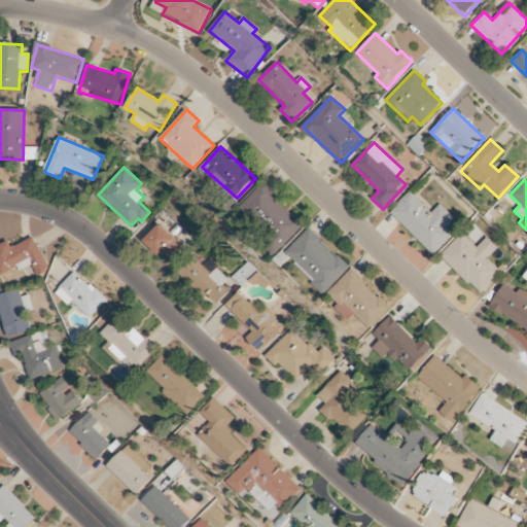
[(240,207),(268,235),(260,242),(274,255),(305,224),(262,183),(240,207)]
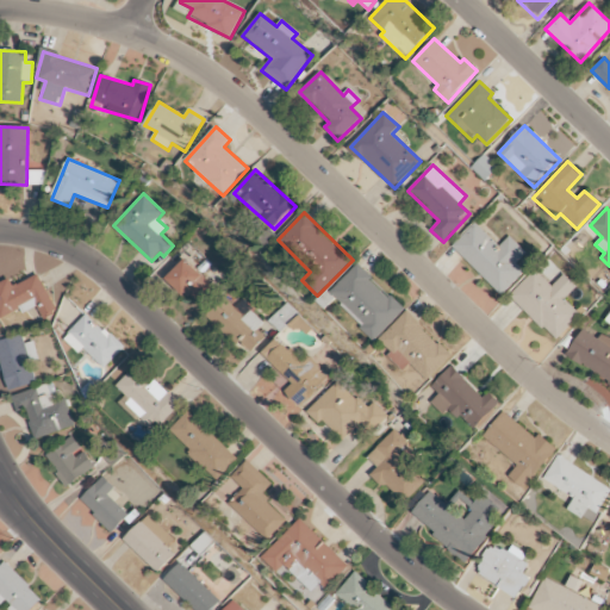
[(452,247),(502,296),(526,272),(517,263),(527,253),(510,236),(499,247),(474,223),(452,247)]
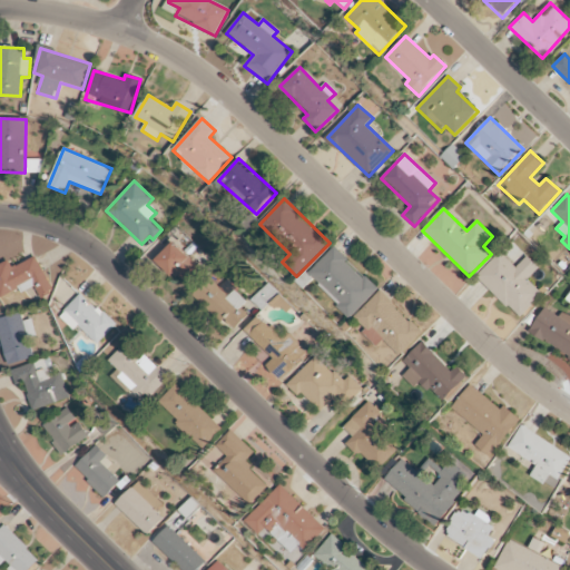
[(156,261),(187,288),(203,271),(172,243),(156,261)]
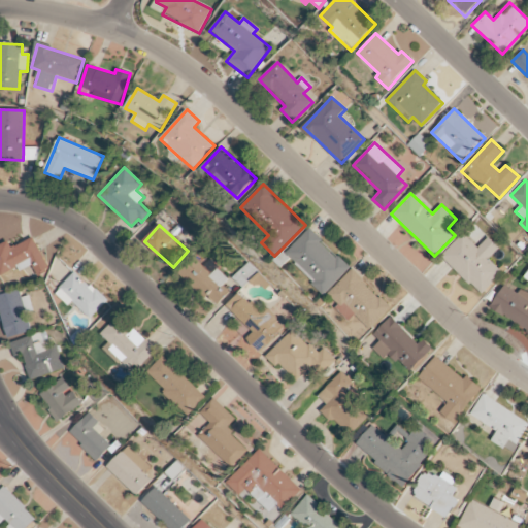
[(325,294),(350,269),(309,229),(285,254),(325,294)]
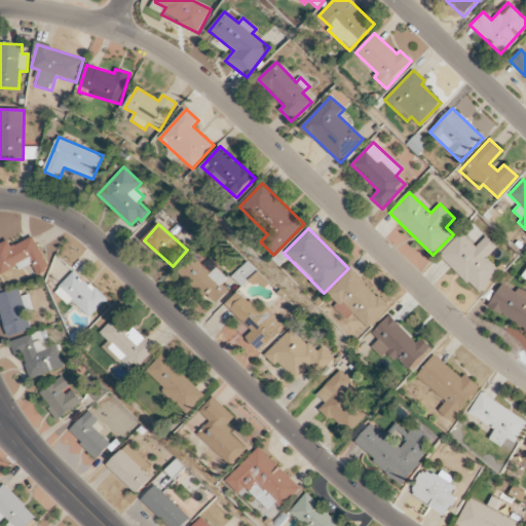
[(488,258),(498,248),(486,236),(477,248),(461,232),(440,255),(480,294),(501,271),(488,258)]
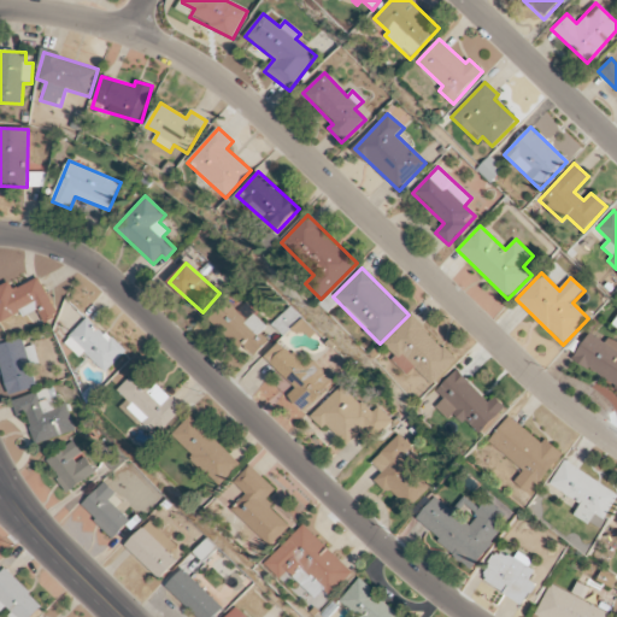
[(11,282),(0,287),(0,318),(3,323),(22,313),(24,317),(39,310),(43,322),(58,315),(40,277),(15,291),(11,282)]
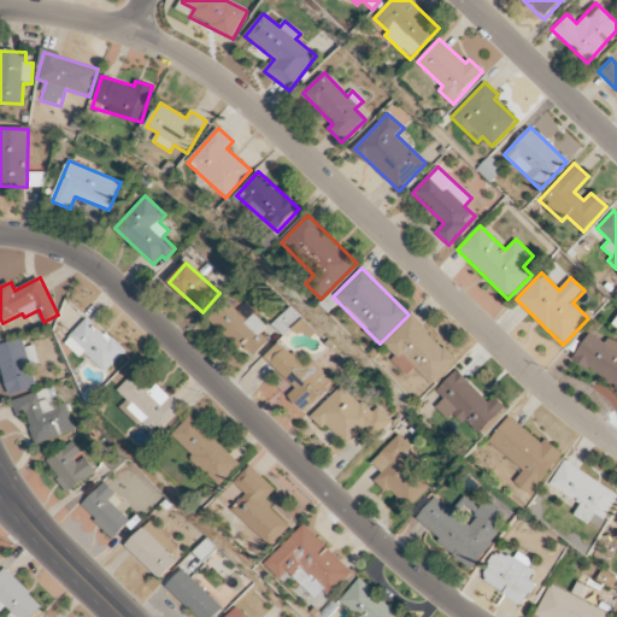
[(253,313),(247,319),(228,301),(209,321),(240,350),(244,346),(254,357),(269,341),(260,334),(266,327),(253,313)]
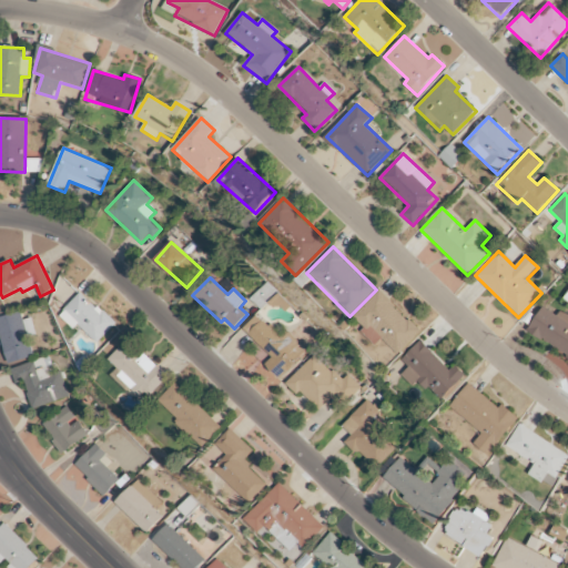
[(260,308),(275,292),(265,283),(250,298),(260,308)]
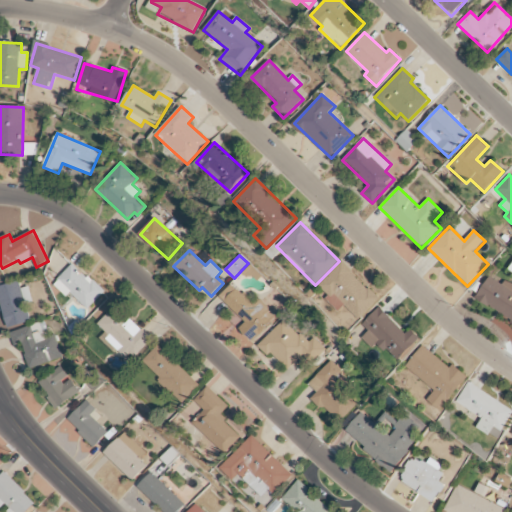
[(380,299),(341,261),(319,284),(329,294),(325,298),(339,312),(345,306),(360,320),(380,299)]
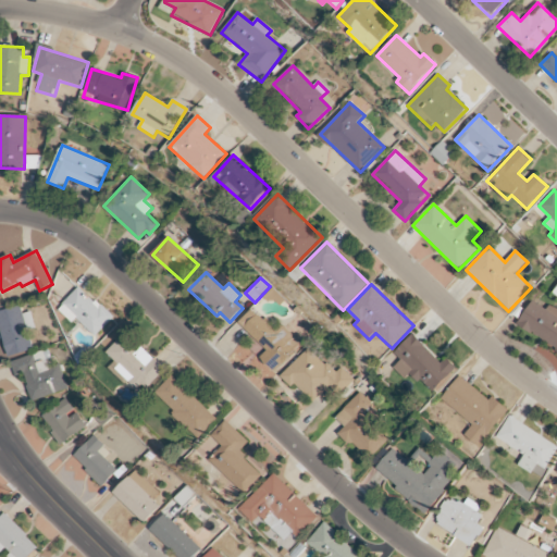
[(113,318),(81,286),(58,309),(73,324),(77,320),(95,336),(113,318)]
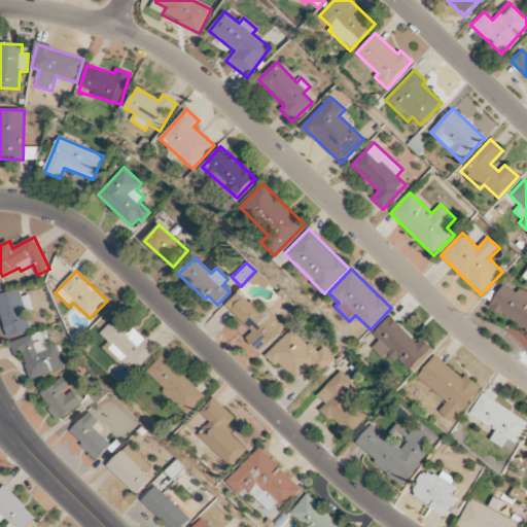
[(526,329),(526,291),(520,288),(517,292),(502,284),(489,309),(526,329)]
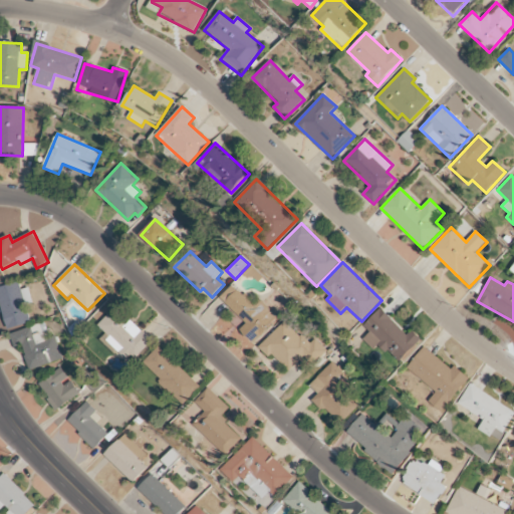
[(30,323),(19,282),(0,287),(0,300),(8,329),(30,323)]
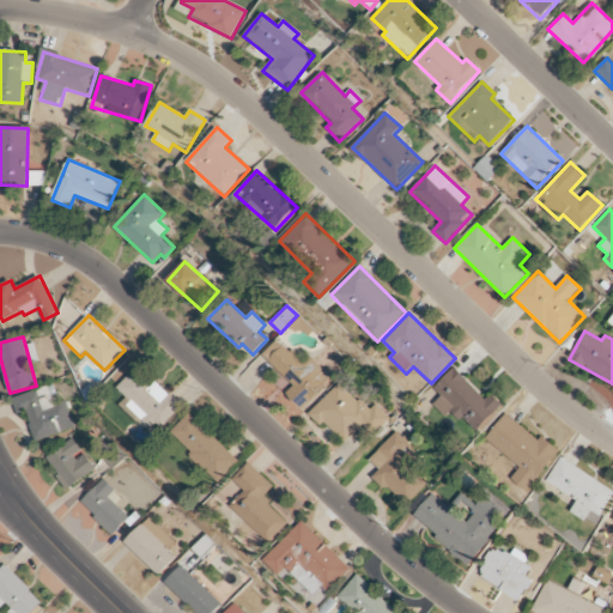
[(262,354),(295,387),(286,394),(302,410),(328,382),(281,337),(262,354)]
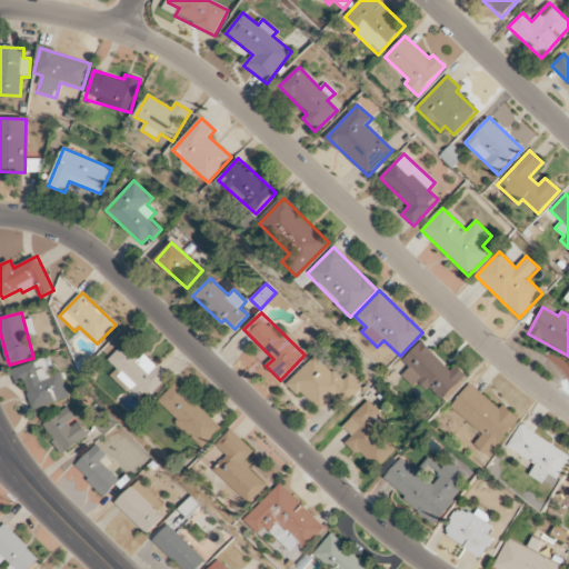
[(128,340),(108,361),(121,372),(117,377),(140,398),(146,392),(151,397),(169,378),(128,340)]
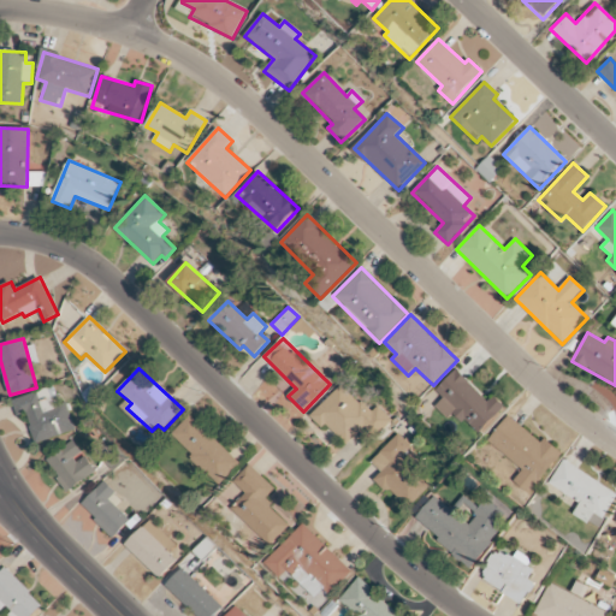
[(489,401),(455,369),(436,391),(443,398),(434,407),(448,419),(454,412),(479,436),(507,408),(493,396),(489,401)]
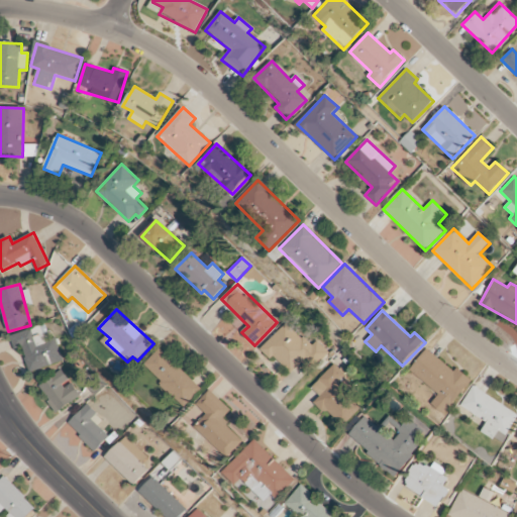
[(316,341),(310,346),(286,323),(263,346),(290,374),(307,357),(315,366),(328,353),(316,341)]
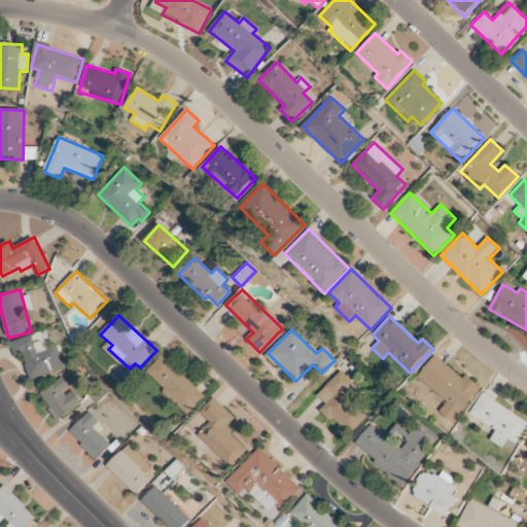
[(32,380),(65,367),(57,344),(50,345),(45,330),(11,342),(15,355),(23,353),(32,380)]
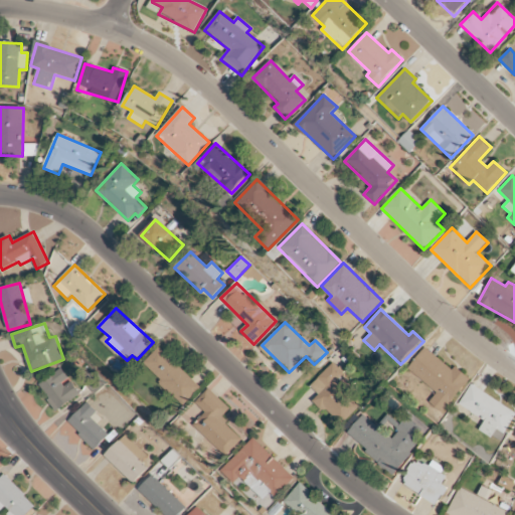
[(143,364),(184,404),(201,387),(159,347),(143,364)]
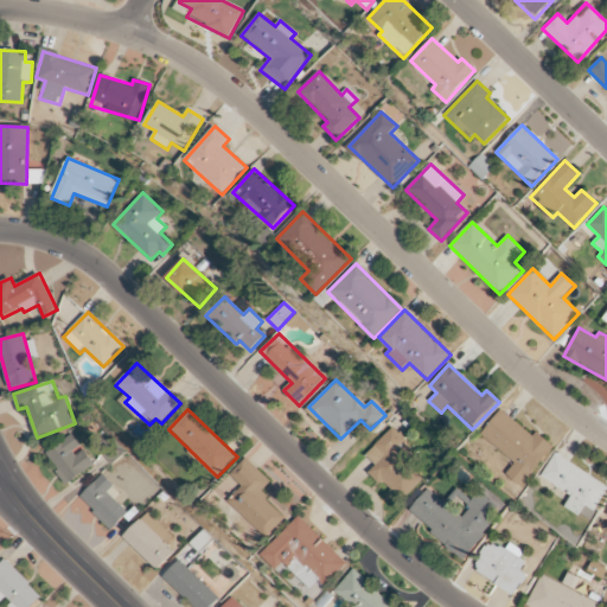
[(523,487),(555,446),(537,432),(534,436),(500,409),(480,435),(515,464),(506,474),(523,487)]
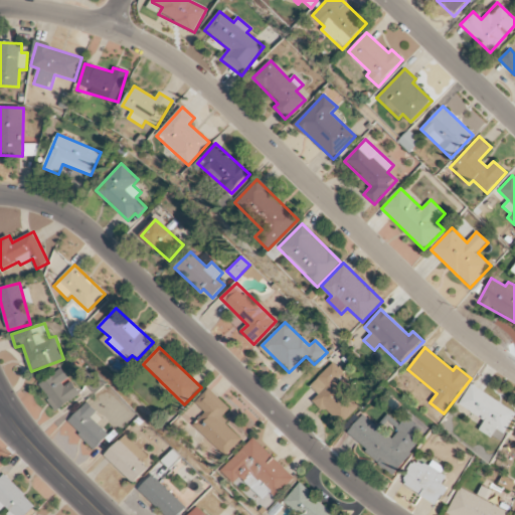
[(311,386),(320,394),(315,400),(342,424),(359,405),(335,383),(344,373),(332,362),(311,386)]
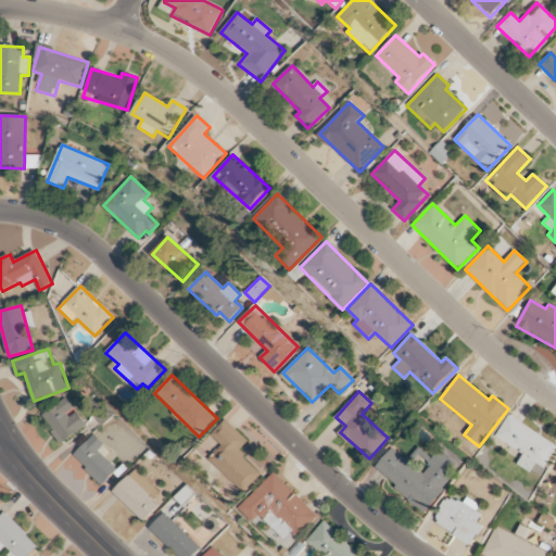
[(87,427),(77,411),(75,412),(67,399),(42,414),(60,444),(87,427)]
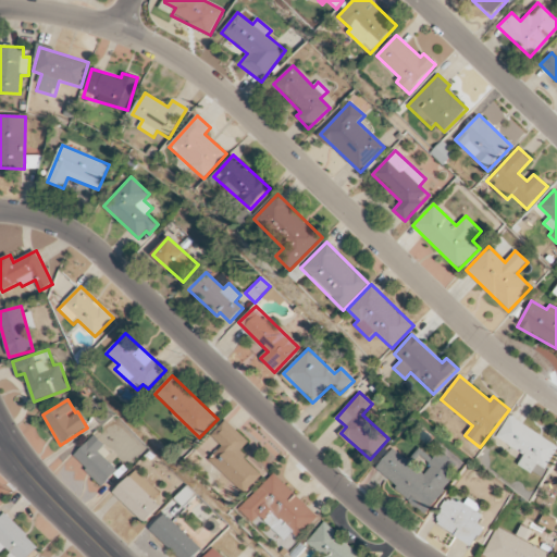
[(556,450),(556,445),(509,416),(495,437),(524,456),(519,465),(541,478),(556,450)]
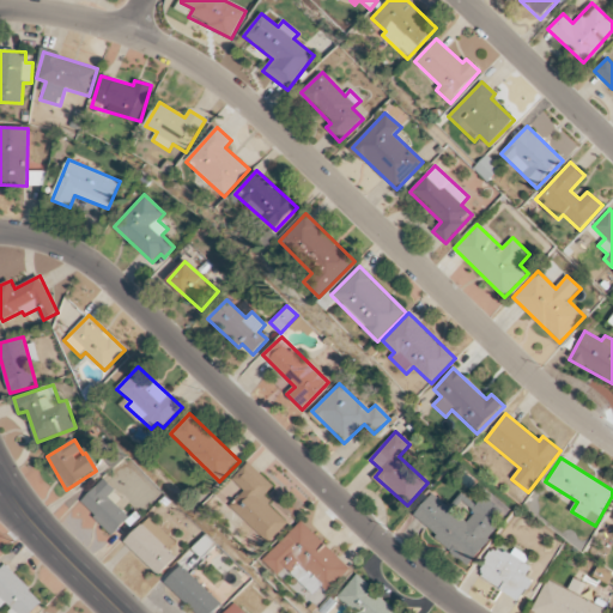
[(273,486),(248,462),(232,480),(244,492),(230,507),(269,544),(289,522),(262,498),(273,486)]
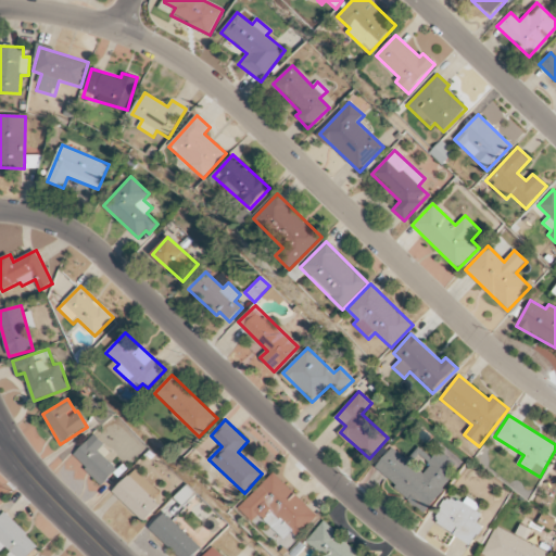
[(105,457),(111,452),(93,434),(73,456),(103,484),(117,469),(105,457)]
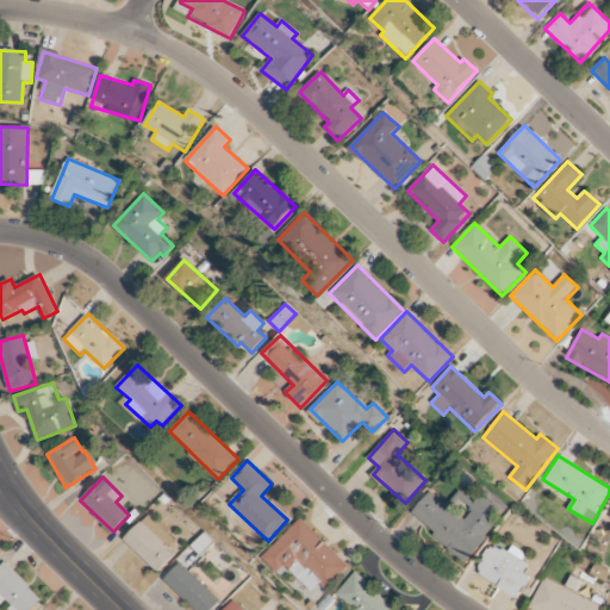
[(481,495),(474,503),(458,491),(448,505),(429,491),(410,517),(470,561),(505,512),(481,495)]
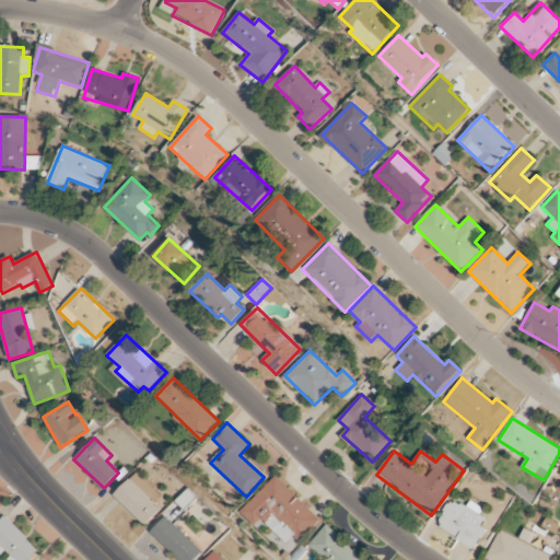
[(152,501),(159,494),(136,473),(113,497),(144,526),(161,510),(152,501)]
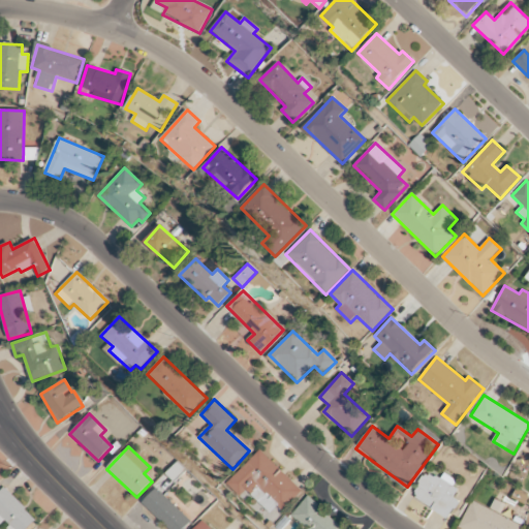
[(303,492),(260,449),(227,483),(241,496),(247,490),(252,494),(259,486),(284,510),(303,492)]
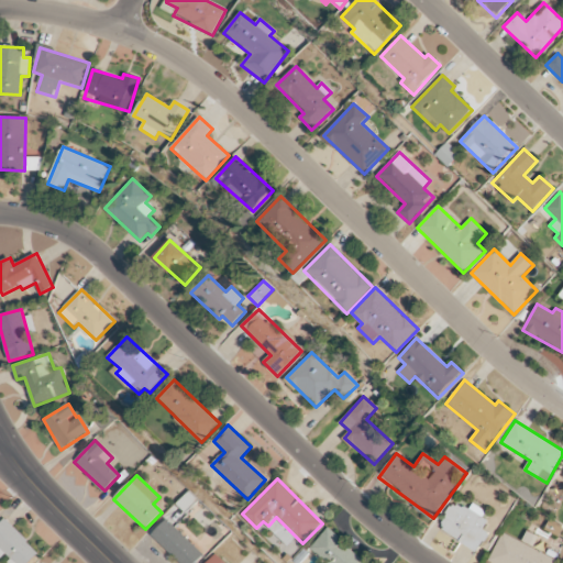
[(472,506),(468,512),(453,503),(438,528),(479,552),(490,533),(484,530),(492,517),(472,506)]
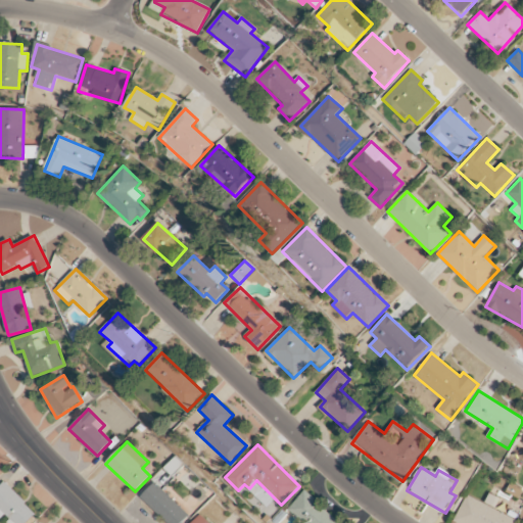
[(11,522),(28,522),(37,513),(3,482),(0,485),(0,518),(1,519),(4,516),(11,522)]
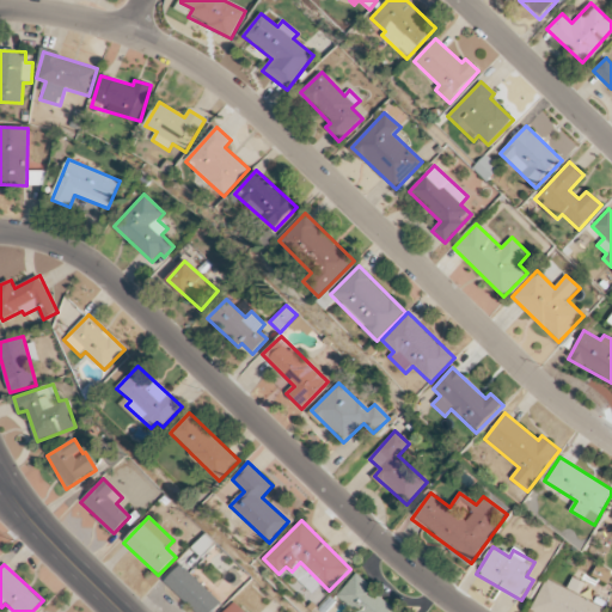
[(196,611),(213,611),(222,603),(181,565),(165,582),(196,611)]
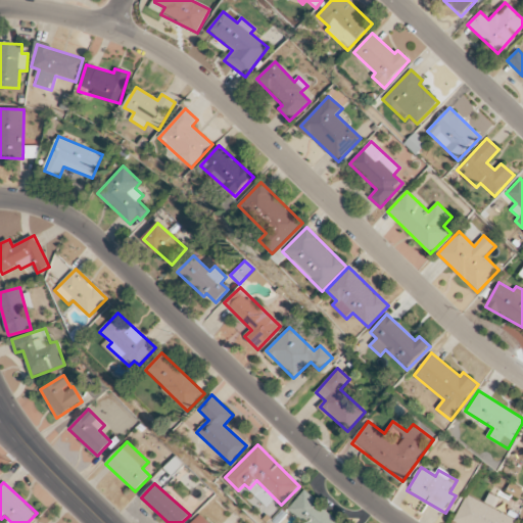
[(342,522),(301,492),(289,510),(305,522),(342,522)]
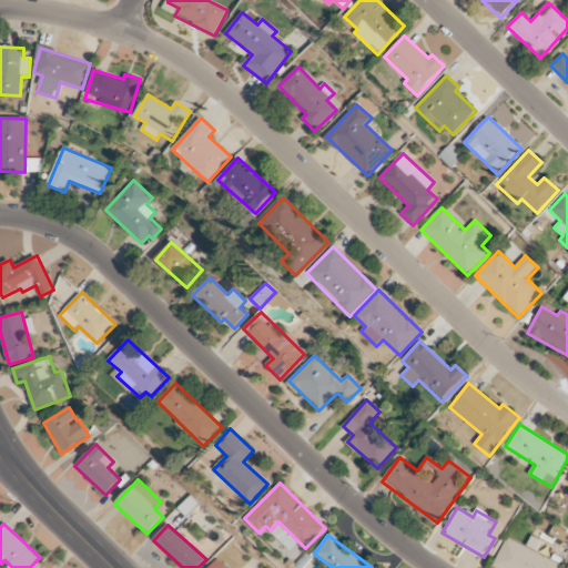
[(561,567),(564,564),(505,538),(492,567),(561,567)]
